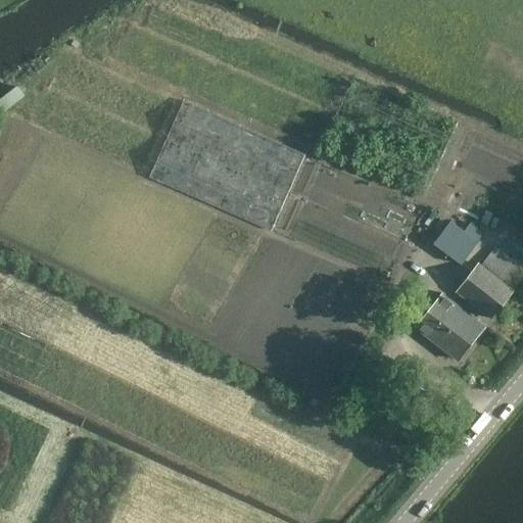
[(26,95),(17,86),(0,99),(0,106),(3,111),(26,95)]
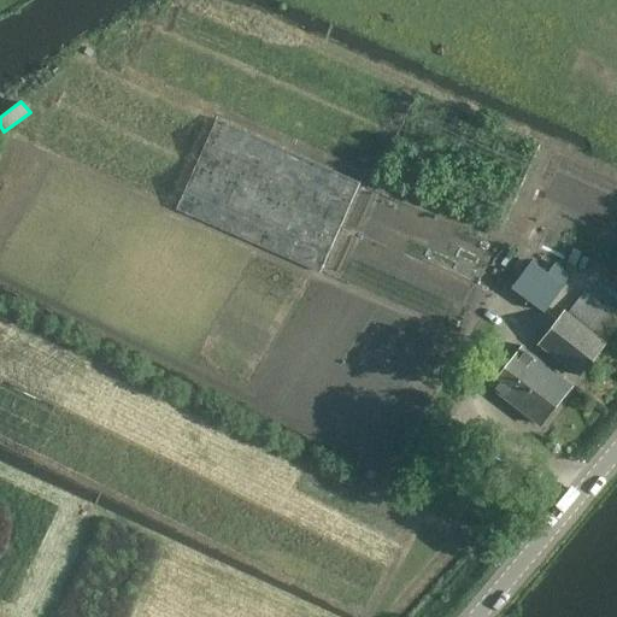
[(194,213),(322,266),(331,244),(331,248),(358,183),(358,180),(325,166),(324,191),(311,189),(300,186),(282,184),(282,189),(274,186),(236,184),(234,183),(233,184),(218,178),(215,189),(212,188),(201,215),(203,187),(194,206),(194,213)]
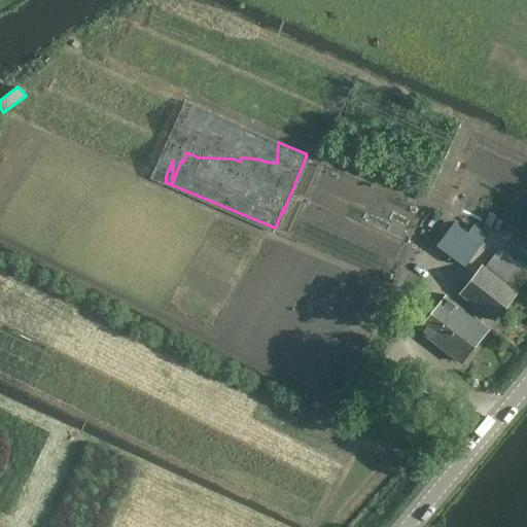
[(465,267),(482,245),(453,223),(436,245),(465,267)]
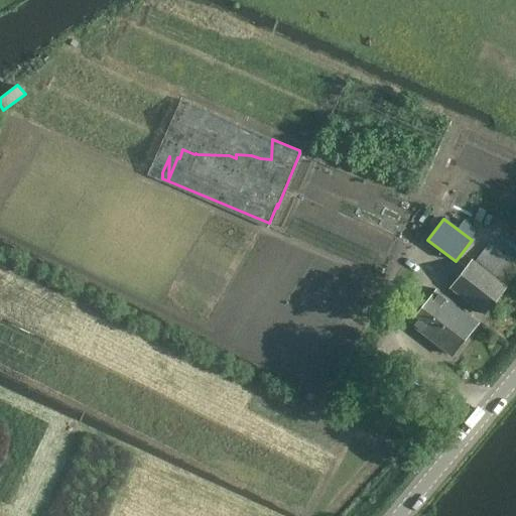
[(472,260),(449,288),(484,313),(515,275),(515,266),(489,243),(474,262),(472,260)]
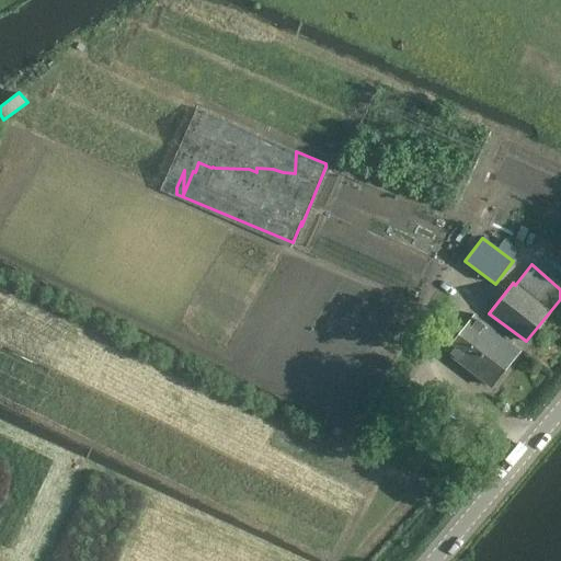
[(446,352),(491,387),(521,350),(474,315),(446,352)]
